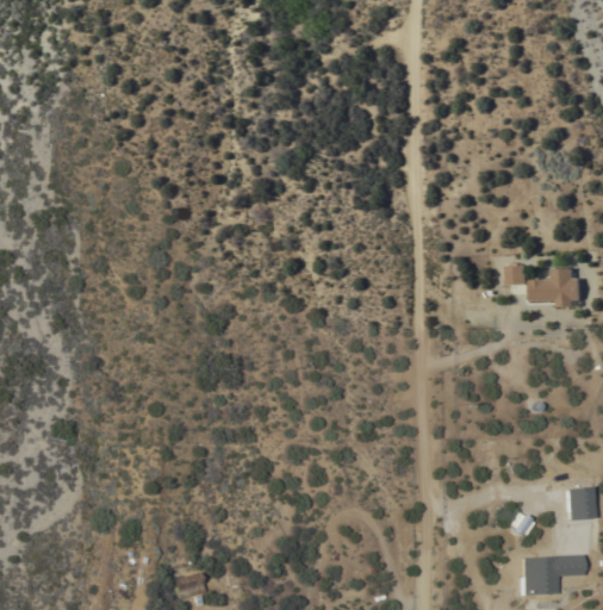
[(510,266),(517,266),(517,263),(522,262),(523,266),(530,266),(530,285),(511,286),(510,266)]
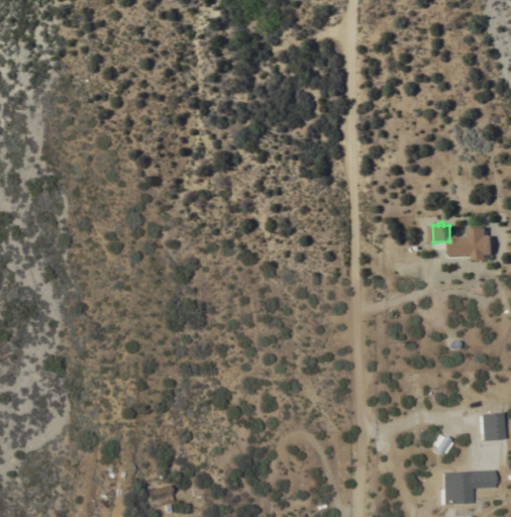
[(453,255),(452,238),(472,237),(472,229),(490,228),(490,236),(495,236),(496,254),(490,254),(490,261),(476,261),(476,254),(453,255)]
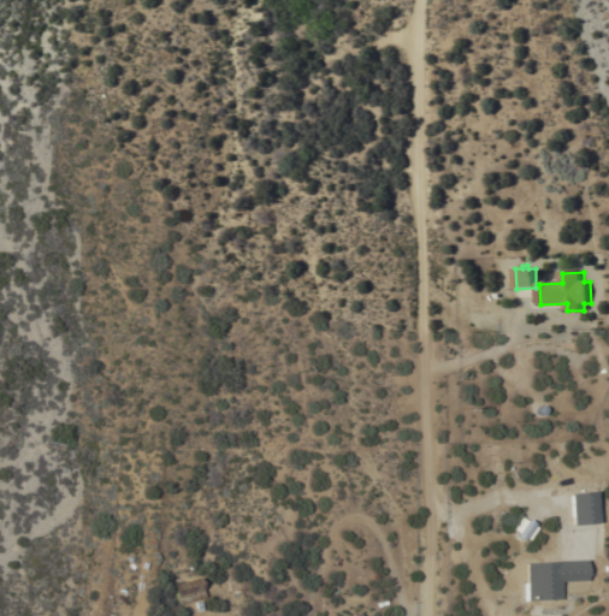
[(603,522),(578,525),(574,493),(599,491),(603,522)]
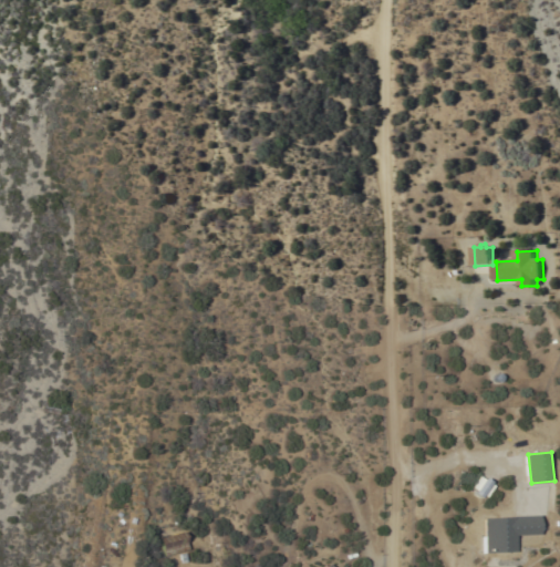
[(474,490),(490,498),(498,485),(483,476),(474,490)]
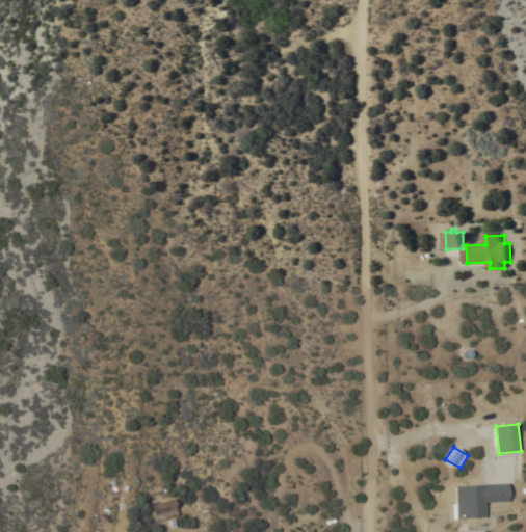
[(458,487),(510,484),(511,502),(489,503),(490,519),(459,520),(458,487)]
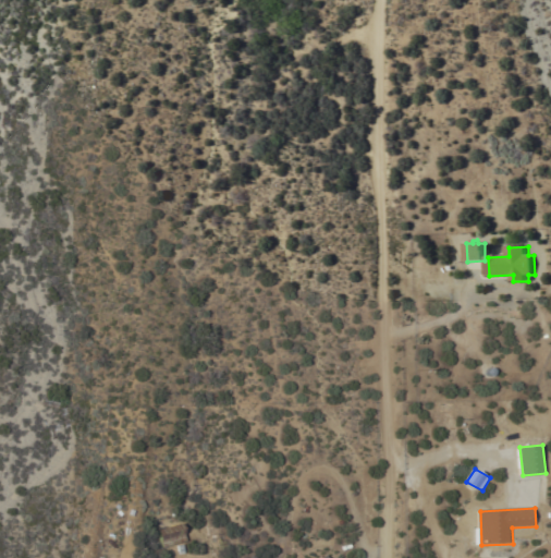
[(163,530),(185,522),(188,533),(191,540),(169,547),(163,530)]
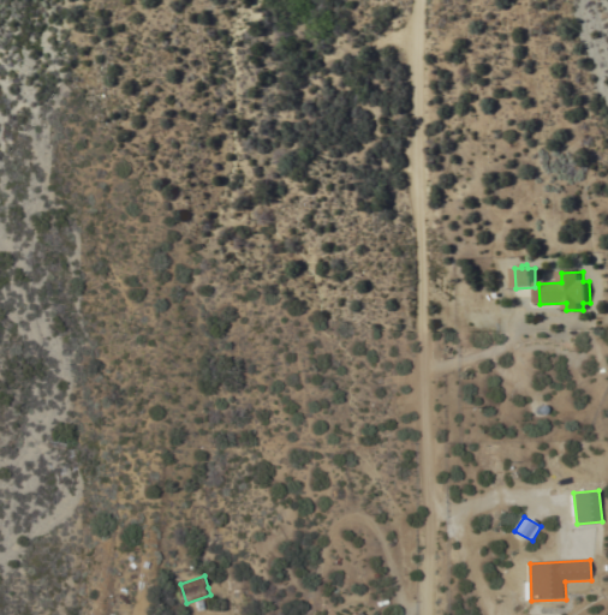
All buildings are outlined.
